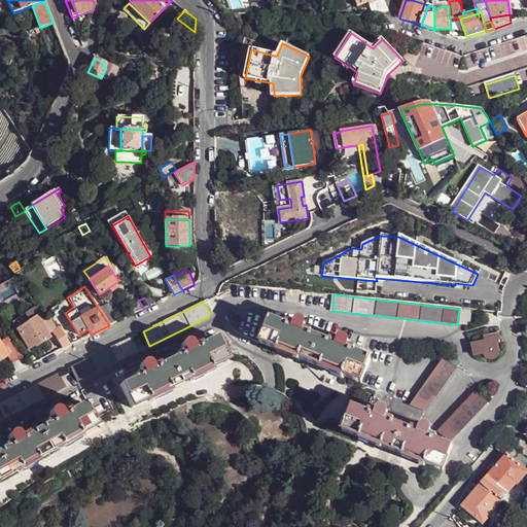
[(108,304),(98,308),(109,325),(119,321),(108,304)]
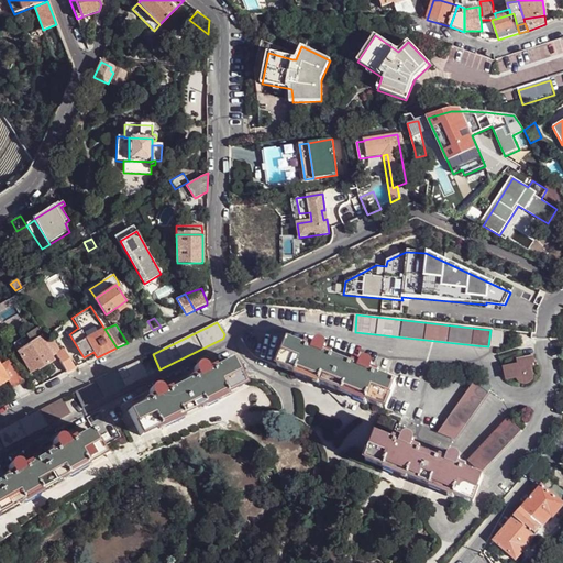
[(30,371),(41,364),(43,366),(53,360),(44,345),(46,343),(36,328),(25,334),(31,343),(18,352),(30,371)]
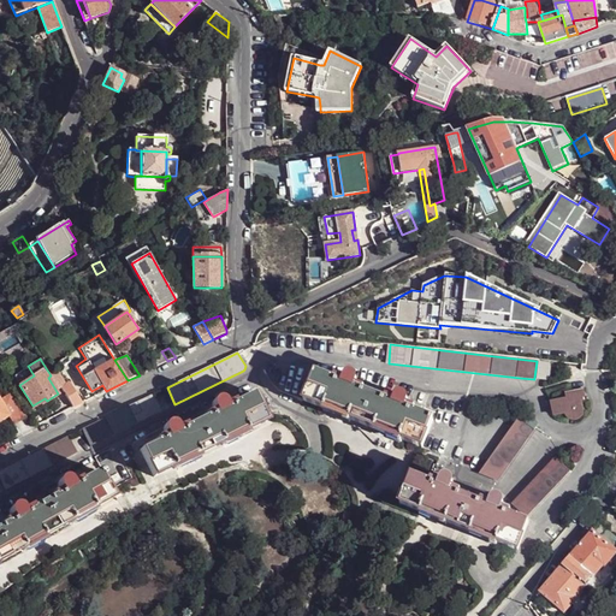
[(549,380),(550,362),(540,361),(538,379),(549,380)]
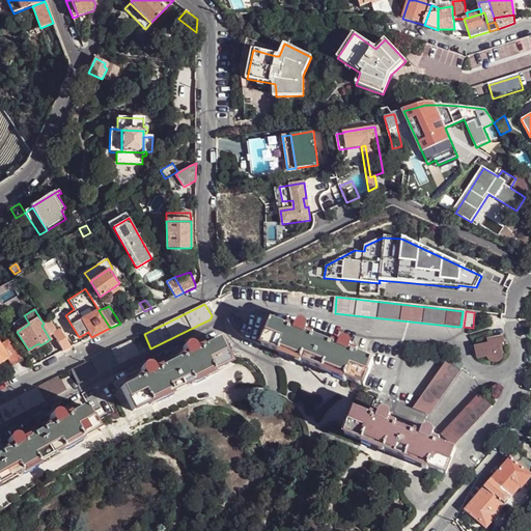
[(374,361),(357,354),(358,351),(353,350),(354,346),(354,344),(353,342),(352,341),(351,340),(348,340),(346,340),(344,341),(343,342),(342,345),(339,343),(337,346),(311,336),(312,333),(309,332),(309,330),(310,328),(309,327),(308,325),(306,324),(305,323),(302,323),(301,324),(299,325),(298,328),(292,326),(291,328),(273,320),(262,345),(280,353),(279,354),(281,355),(283,350),(303,358),(301,363),(303,363),(304,361),(325,369),(324,371),(325,372),(327,367),(346,375),(345,380),(346,381),(347,379),(365,386),(374,361)]
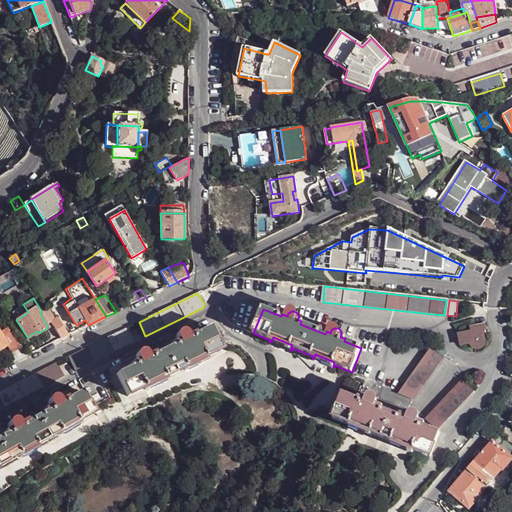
[(50,314),(47,316),(61,338),(68,335),(57,318),(54,320),(50,314)]
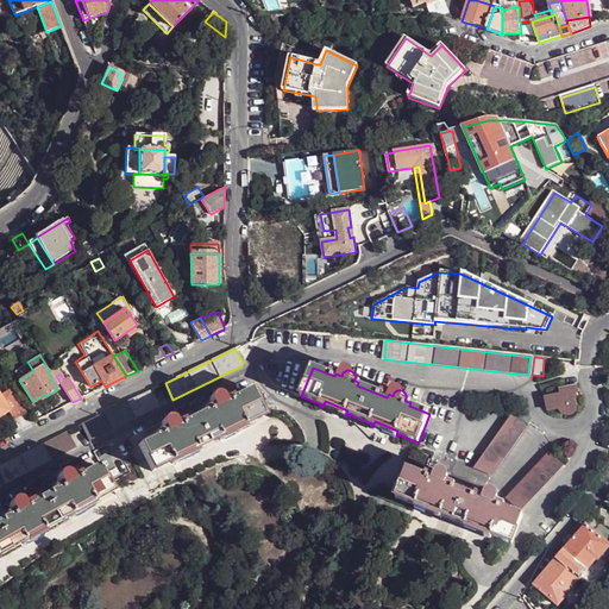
[(576,403),(571,387),(560,389),(560,394),(545,397),(548,410),(559,408),(562,412),(565,414),(570,414),(573,412),(576,408),(576,403)]
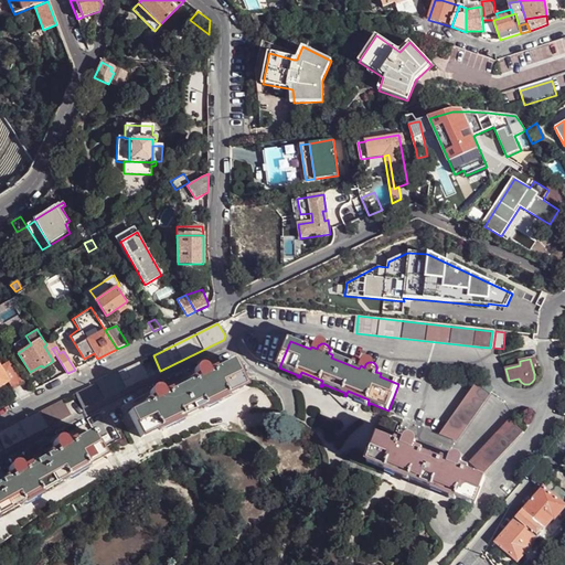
[(233,360),(213,370),(212,368),(206,370),(204,366),(201,365),(198,365),(194,369),(194,372),(195,375),(191,377),(192,381),(168,393),(167,390),(162,392),(160,390),(157,387),(153,388),(150,391),(149,394),(151,397),(146,400),(147,403),(128,413),(140,437),(159,428),(160,429),(161,429),(159,425),(179,414),(182,419),(183,418),(182,416),(203,406),(204,408),(205,407),(203,402),(224,392),(226,396),(227,396),(226,394),(245,385),(233,360)]
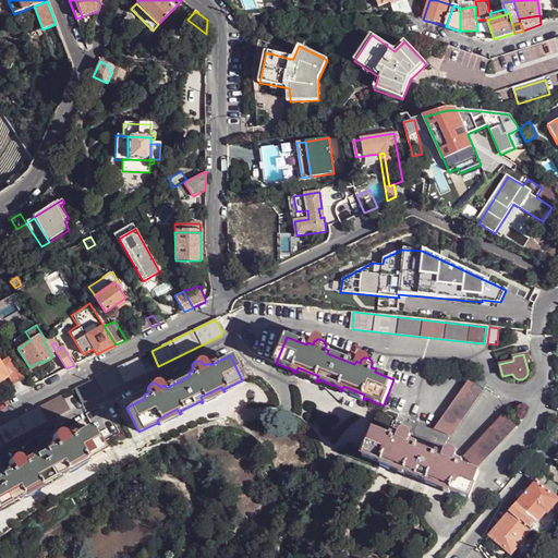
[(9,356),(0,362),(0,364),(8,376),(7,376),(13,385),(23,378),(9,356)]
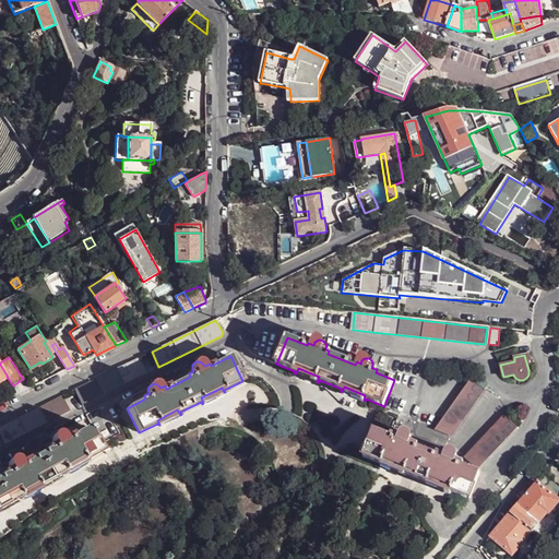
[(139,357),(74,390),(82,405),(146,372),(139,357)]
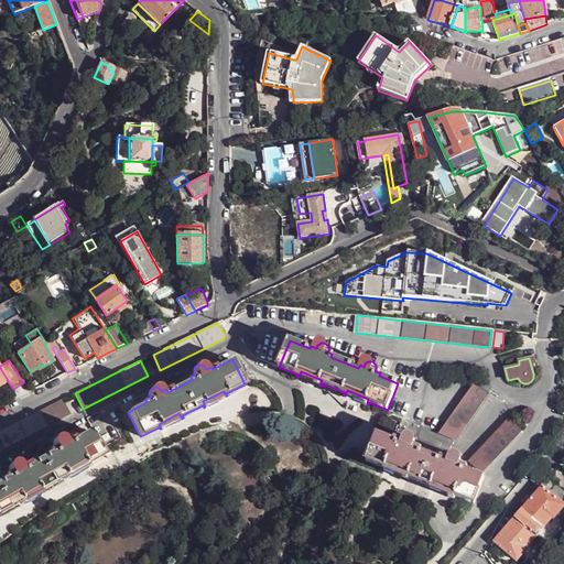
[(322,380),(301,371),(299,377),(320,386),(322,380)]
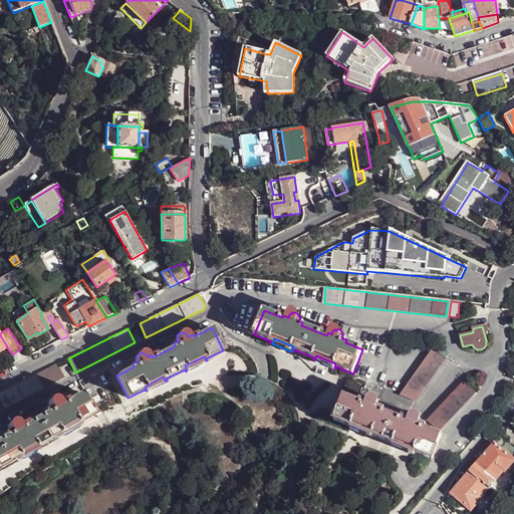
[(450,353),(443,348),(440,353),(447,358),(450,353)]
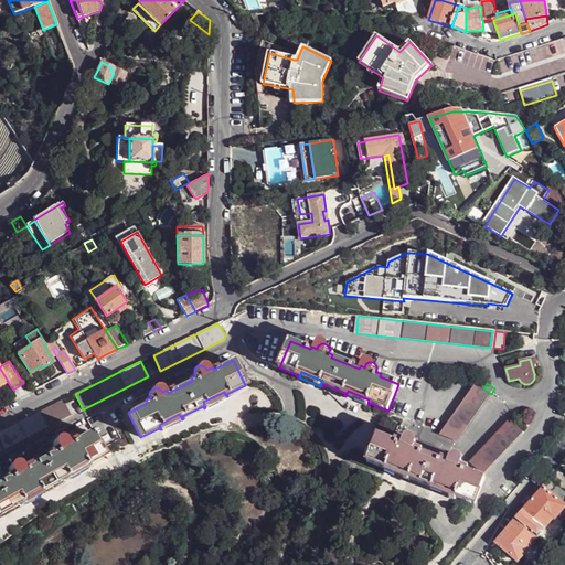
[(441,434),(458,441),(491,394),(483,388),(477,384),(441,434)]
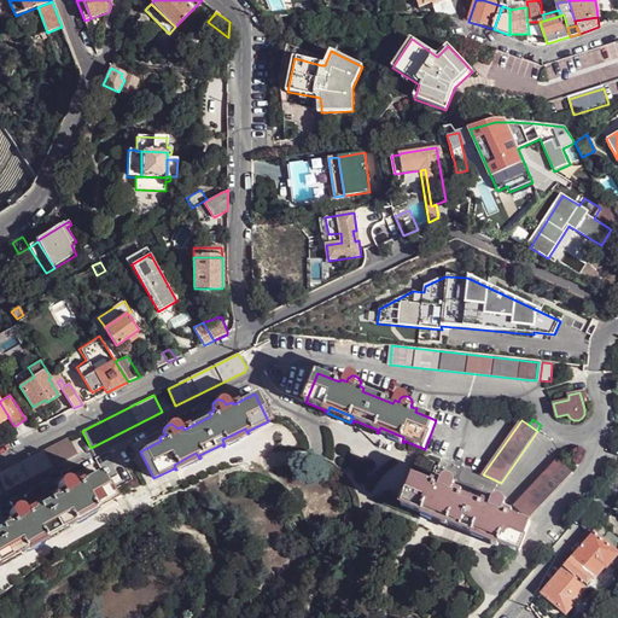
[(403,437),(380,427),(378,433),(402,442),(403,437)]
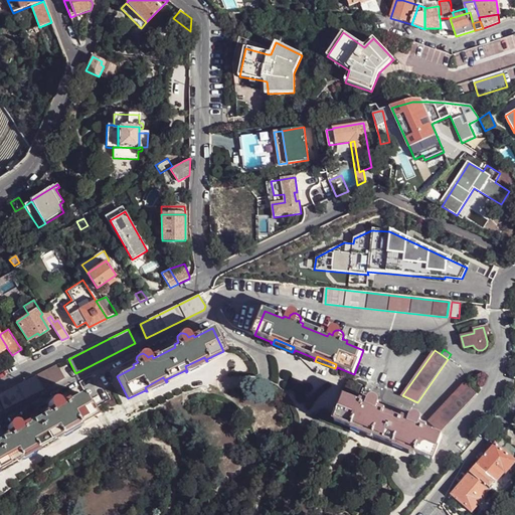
[(204,357),(185,366),(187,371),(206,361),(204,357)]
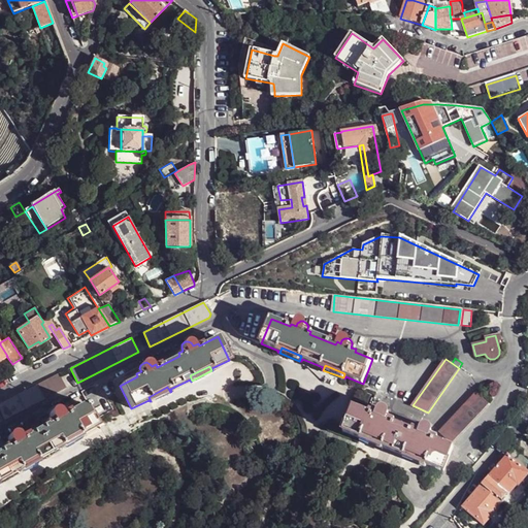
[(59,374),(0,404),(0,408),(6,420),(66,388),(59,374)]
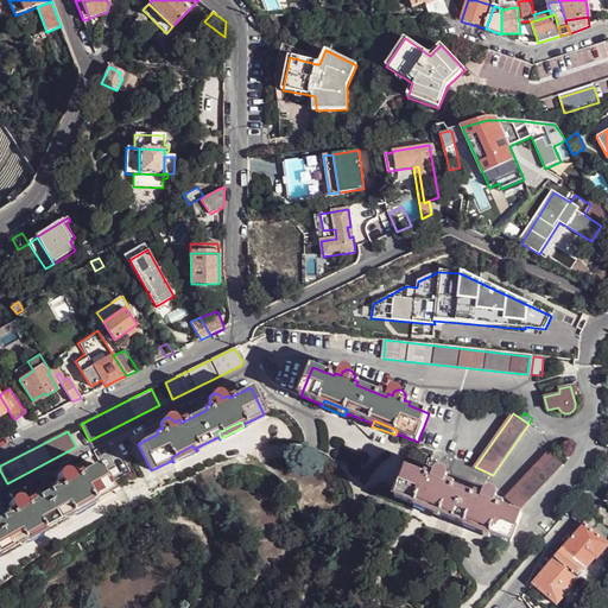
[(192,445),(171,457),(173,462),(196,451),(192,445)]
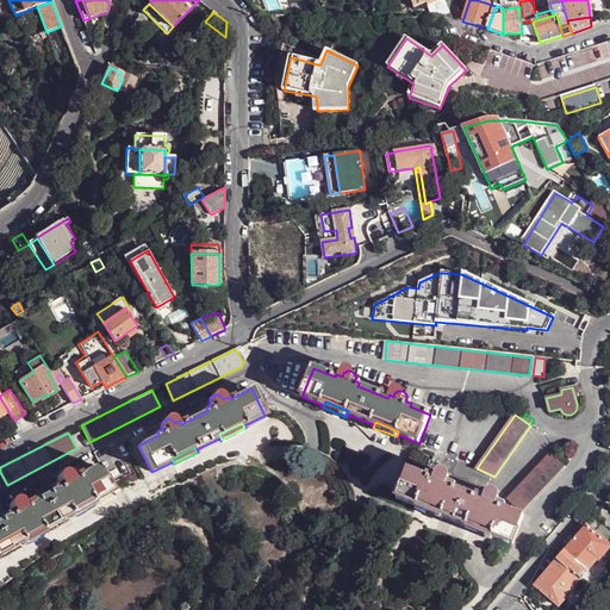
[(565,467),(551,454),(509,499),(520,510),(523,512),(565,467)]
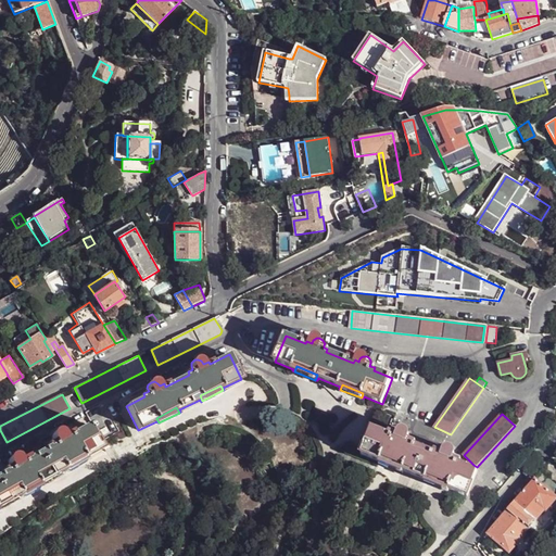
[(88,425),(70,436),(67,433),(63,436),(62,432),(59,431),(55,431),(52,434),(51,438),(53,441),(50,442),(51,446),(24,462),(23,458),(20,459),(19,457),(15,456),(12,456),(9,458),(9,463),(10,466),(7,467),(9,470),(0,475),(0,506),(21,495),(22,497),(23,496),(21,492),(37,482),(39,487),(40,487),(39,484),(64,470),(65,472),(66,471),(64,467),(81,456),(85,462),(85,460),(85,458),(101,449),(88,425)]
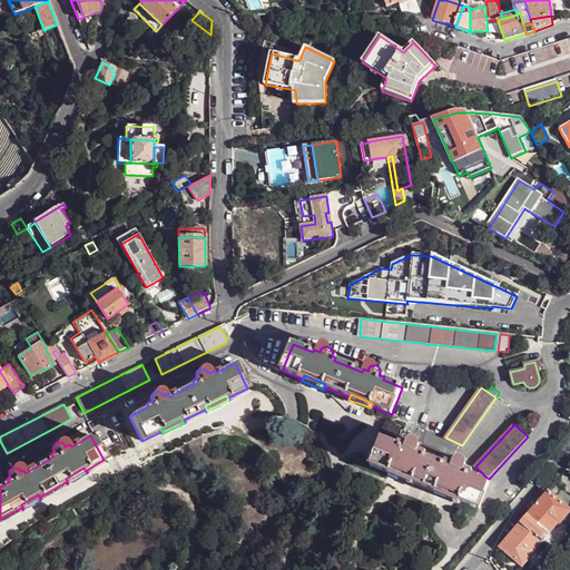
[(372,467),(390,473),(400,448),(382,440),(372,467)]
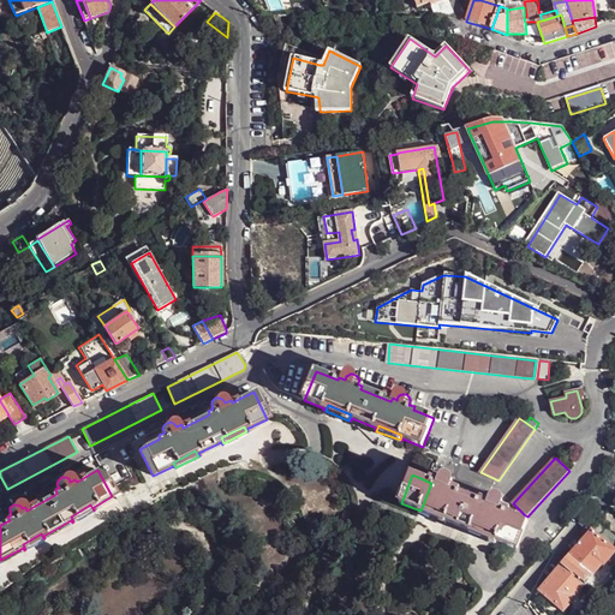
[(529,521),(508,513),(508,511),(503,508),(505,505),(505,503),(502,500),(500,497),(495,497),(493,500),(491,503),(485,501),(484,503),(457,493),(458,490),(453,488),(454,484),(454,483),(452,479),(448,477),(445,478),(442,479),(441,483),(435,481),(434,484),(431,483),(421,511),(422,512),(421,514),(422,514),(424,508),(448,518),(446,524),(447,525),(448,523),(471,531),(471,533),(472,535),(475,529),(497,538),(495,544),(497,544),(497,542),(518,550),(529,521)]
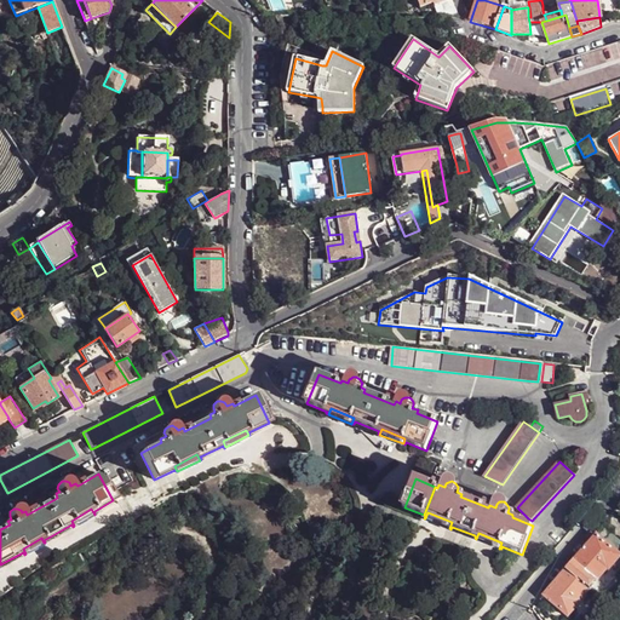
[(91,509),(72,521),(74,526),(95,515),(91,509)]
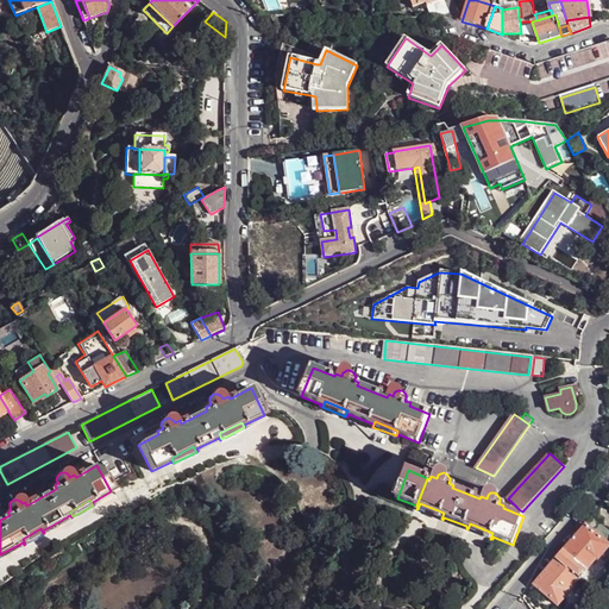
[(444,513),(420,503),(418,509),(441,519),(444,513)]
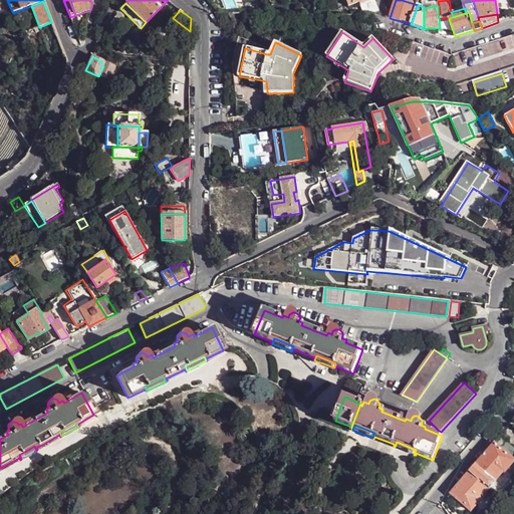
[(501,436),(494,443),(502,451),(508,443),(503,438),(501,436)]
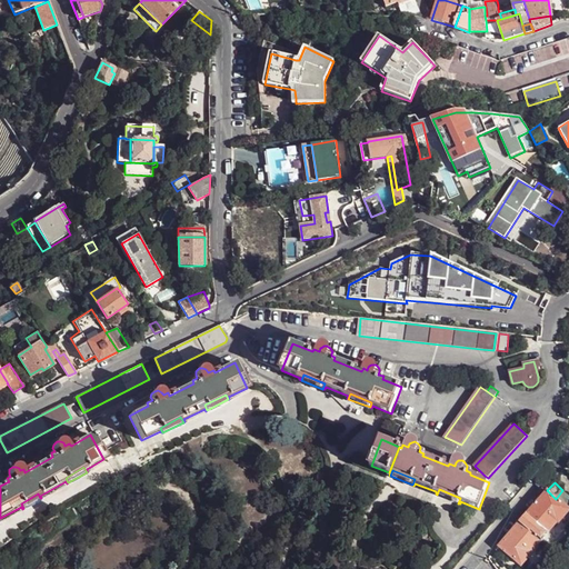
[(460,498),(439,489),(437,495),(458,503),(460,498)]
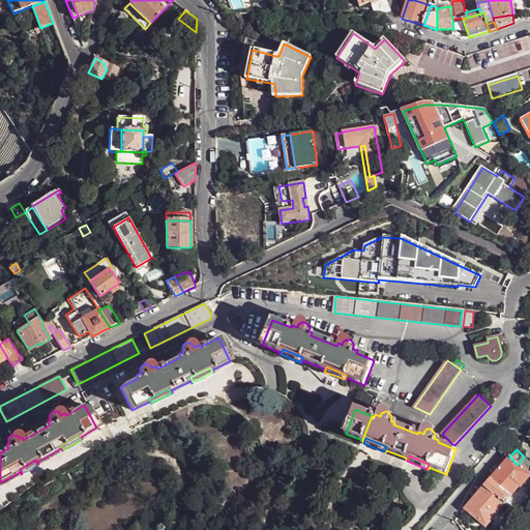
[(518,465),(509,457),(465,508),(472,516),(486,527),(496,516),(495,514),(503,504),(505,504),(510,498),(510,496),(519,486),(520,487),(529,475),(518,465)]
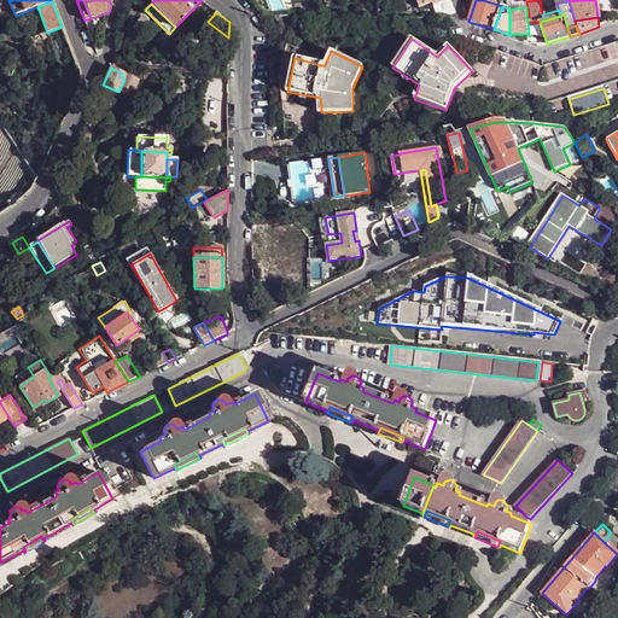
[(41,536),(23,547),(25,552),(44,541),(41,536)]
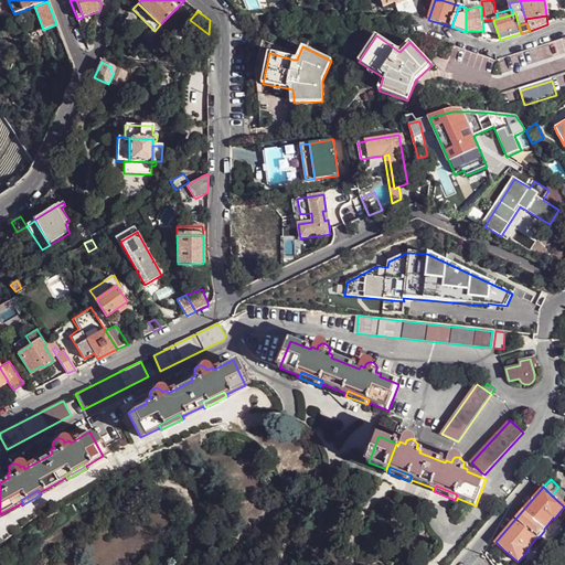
[(70,505),(59,512),(63,521),(75,514),(70,505)]
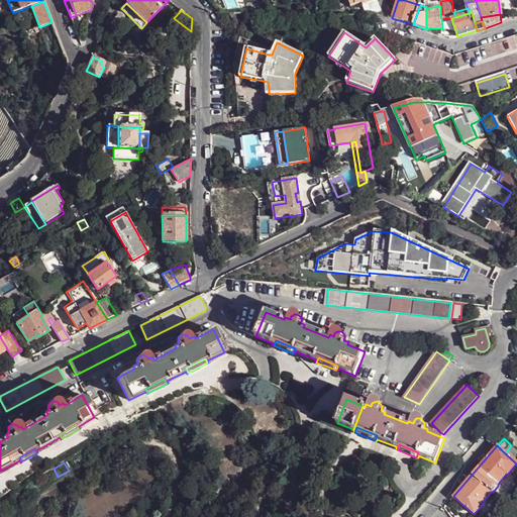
[(453,496),(450,500),(457,506),(460,503),(453,496)]
